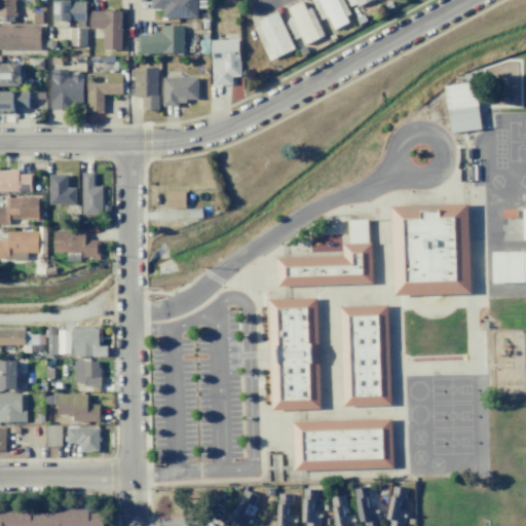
[(0,0),(13,0),(13,21),(0,21),(1,15),(0,15),(0,0)]
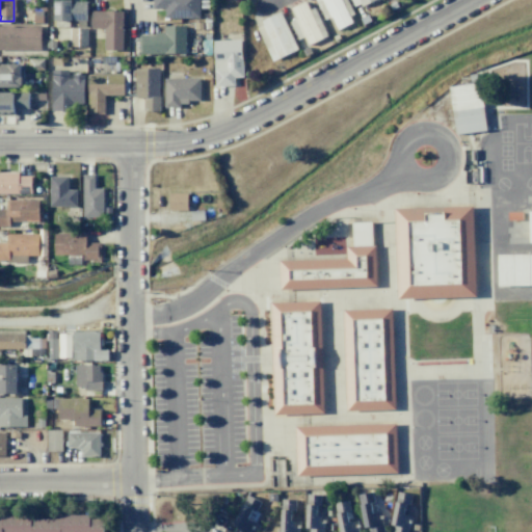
[(53,0),(86,0),(86,27),(77,28),(77,21),(68,21),(68,27),(53,27),(53,0)]
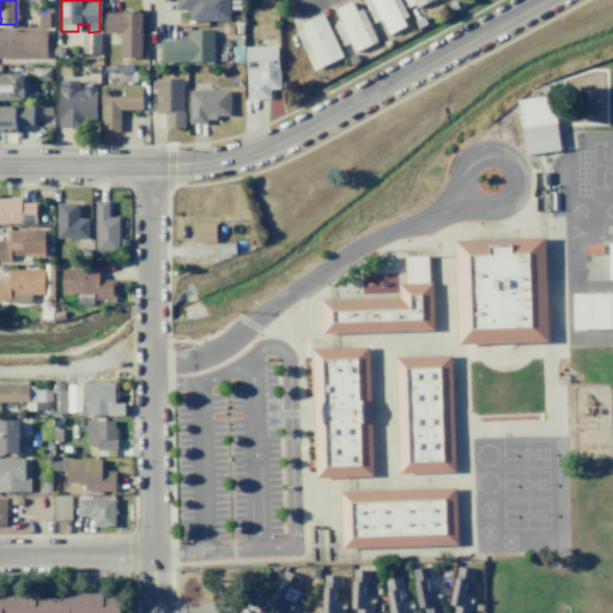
[(175,0),(229,0),(229,20),(189,20),(189,10),(175,10),(175,0)]
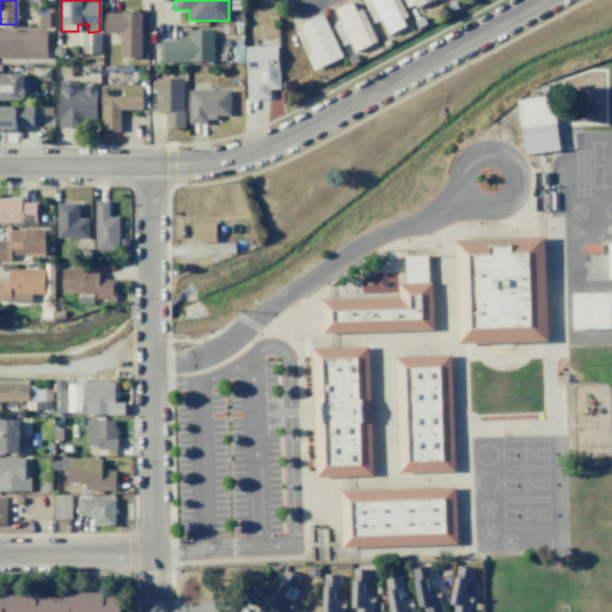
[(362,0),(372,23),(381,19),(387,34),(408,25),(397,0),(362,0)]
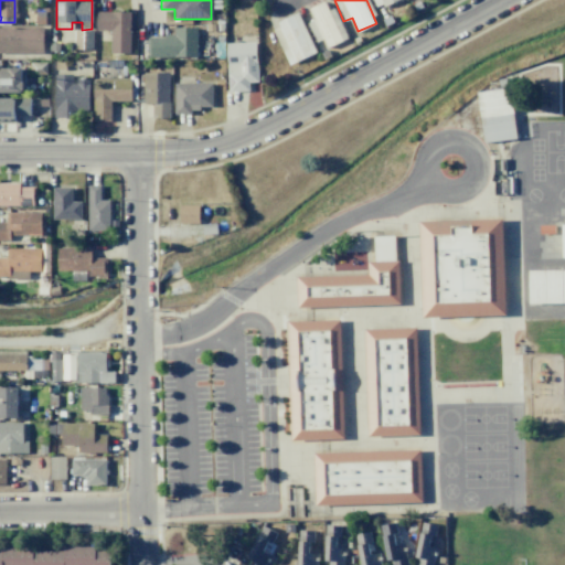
[(371,0),(375,9),(397,0),(371,0)]
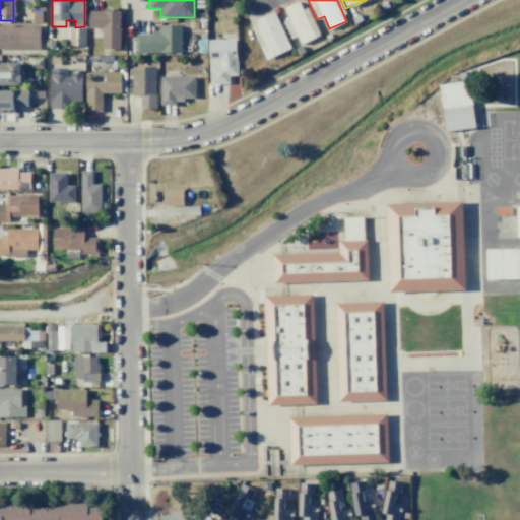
[(282,21),(290,39),(297,36),(301,44),(319,36),(307,7),(302,9),(298,1),(283,7),(288,18),(282,21)]
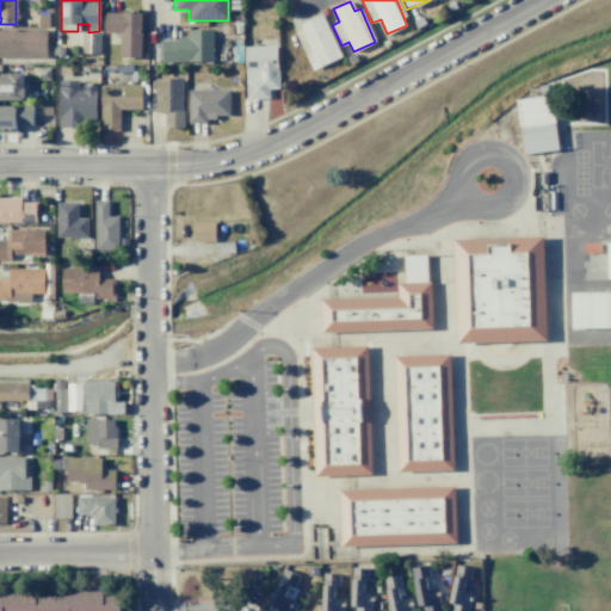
[(37,12),(48,12),(48,26),(37,26),(37,12)]
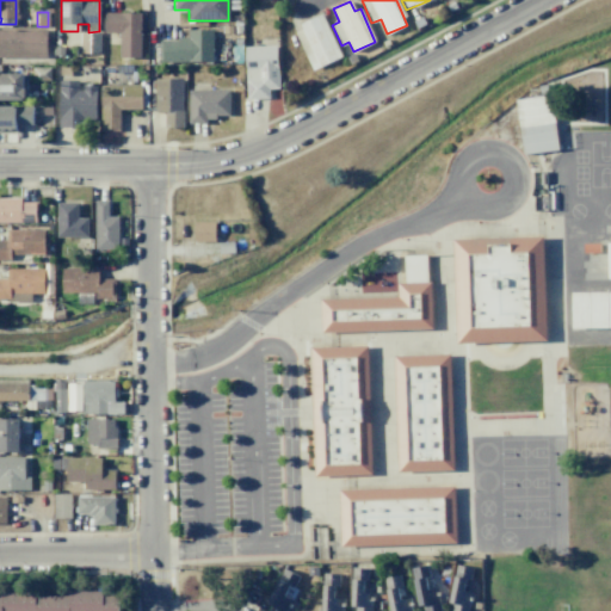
[(104,12),(141,12),(140,57),(119,57),(119,32),(104,32),(104,12)]
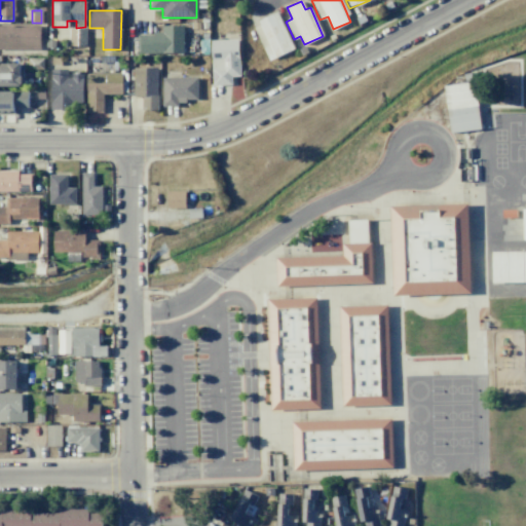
[(293,50),(277,13),(252,24),(268,61),(293,50)]
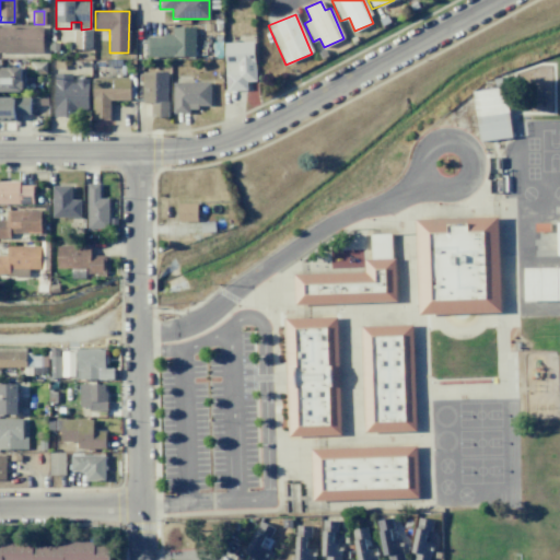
[(0,26),(42,27),(42,53),(0,53),(0,26)]
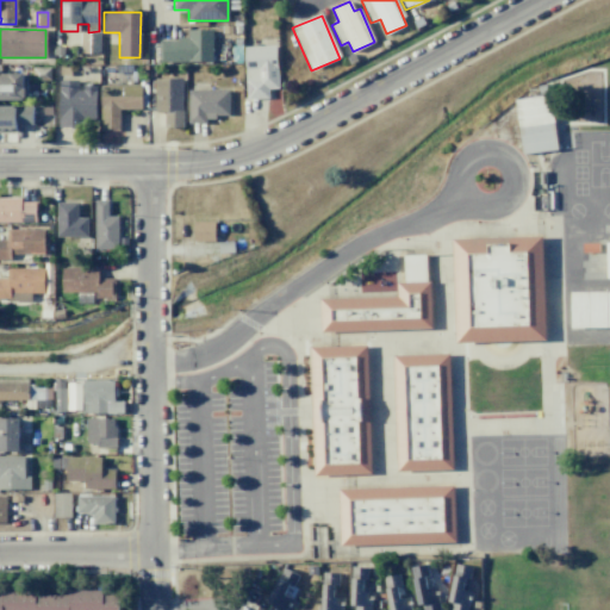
[(187,29),(212,29),(212,61),(159,62),(159,41),(176,41),(176,37),(187,37),(187,29)]
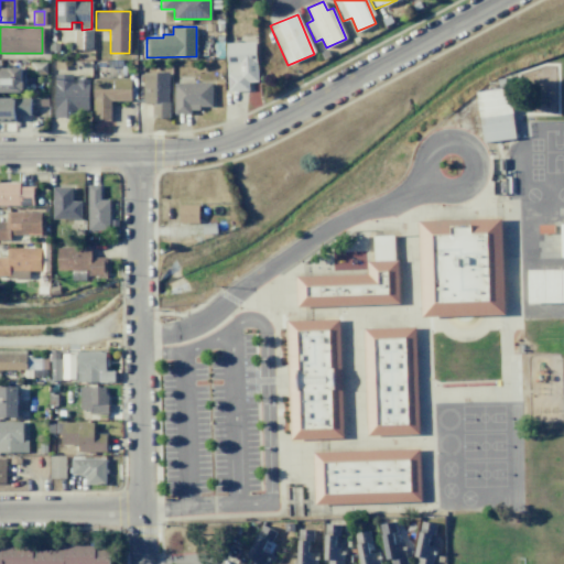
[(82,30),(63,30),(63,44),(74,44),(74,50),(91,50),(91,29),(82,30)]
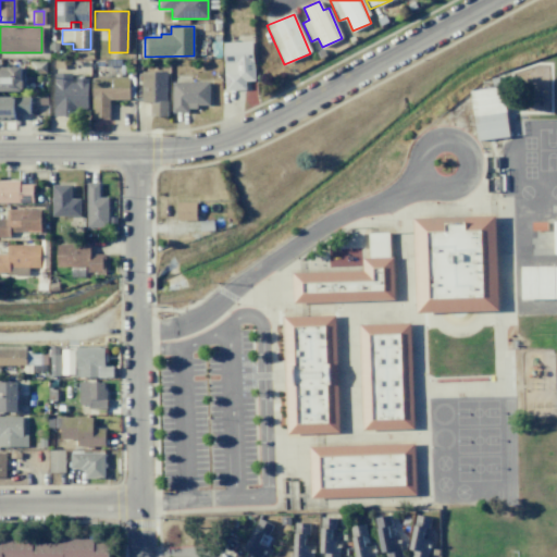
[(222,41),(251,39),(255,81),(244,82),(245,89),(225,90),(222,41)]
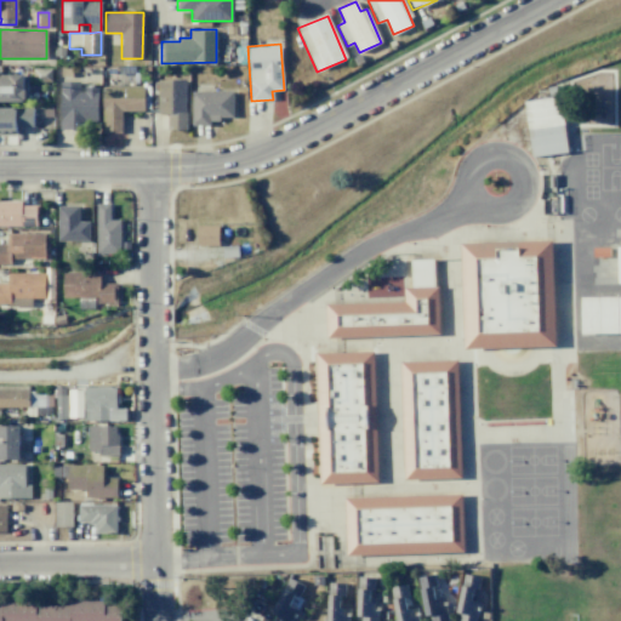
[(9,74),(26,75),(26,102),(0,102),(0,78),(9,78),(9,74)]
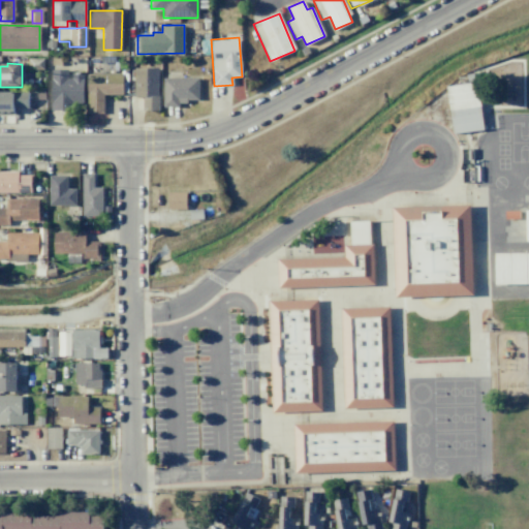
[(134,68),(159,68),(159,111),(143,111),(143,97),(134,97),(134,68)]
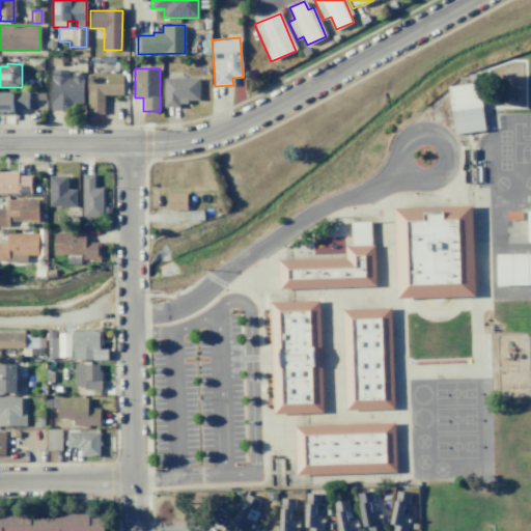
[(51,110),(74,110),(74,105),(84,104),(83,74),(66,74),(66,70),(51,70),(51,110)]
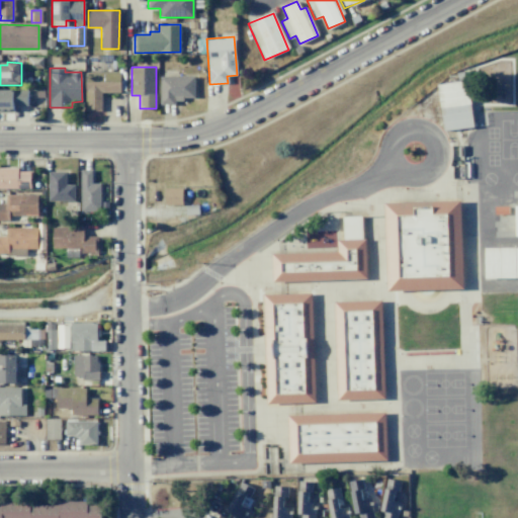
[(85,72),(119,73),(119,93),(101,93),(101,109),(85,109),(85,72)]
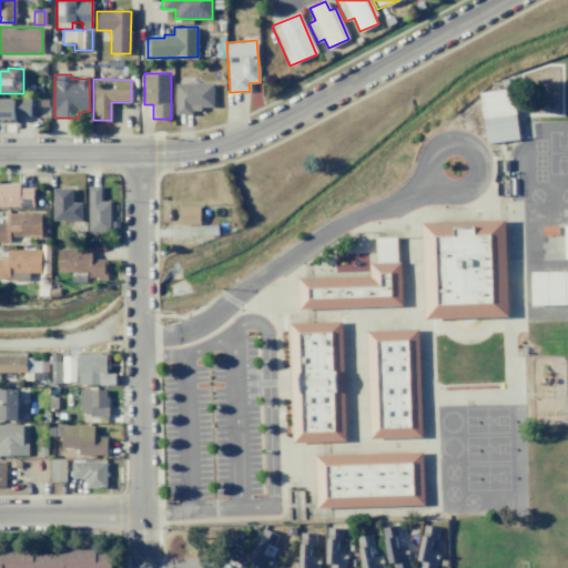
[(175,83),(212,84),(212,107),(191,107),(191,114),(175,114),(175,83)]
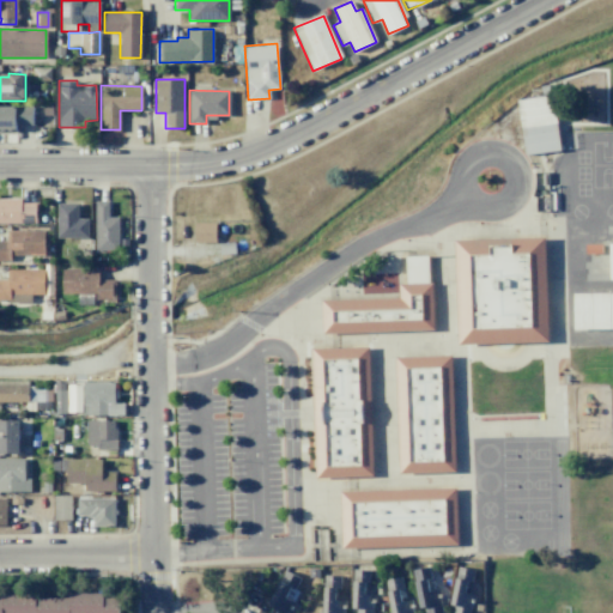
[(516,101),(523,155),(559,150),(552,96),(516,101)]
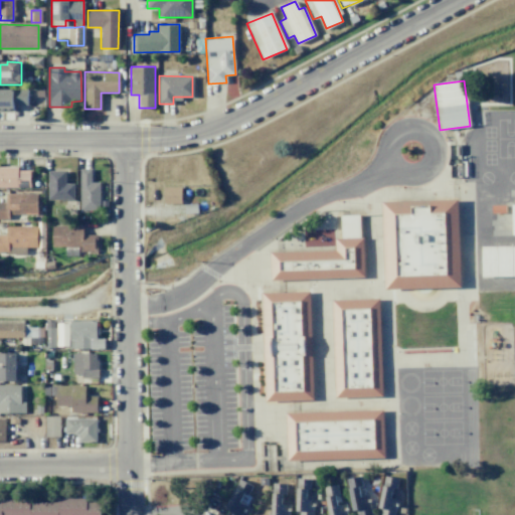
[(0,89),(26,89),(26,106),(12,105),(12,109),(0,109),(0,89)]
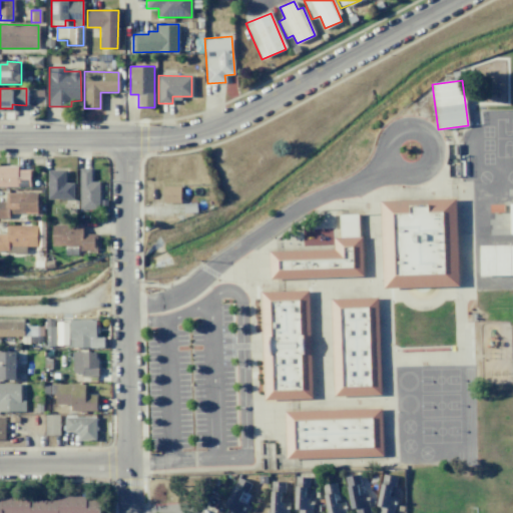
[(0,166),(17,166),(17,169),(29,169),(29,186),(0,186),(0,166)]
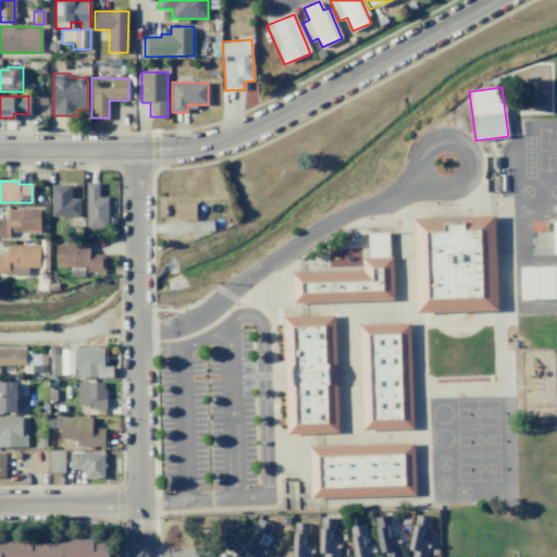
[(86,183),(86,226),(108,226),(108,197),(98,197),(98,183),(86,183)]
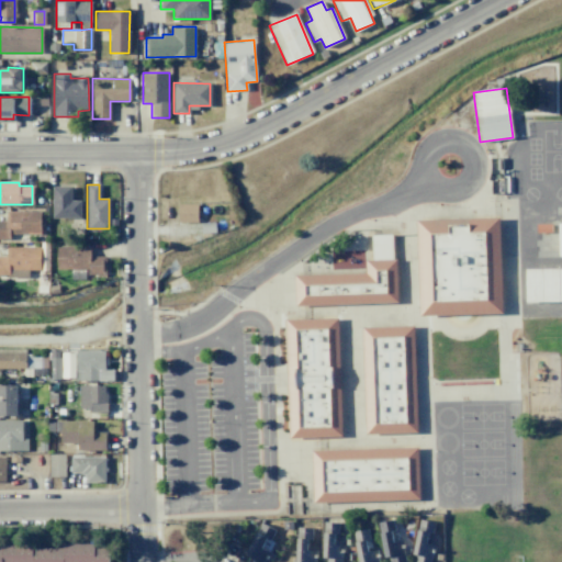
[(52,186),(52,217),(80,217),(80,200),(70,200),(70,186),(52,186)]
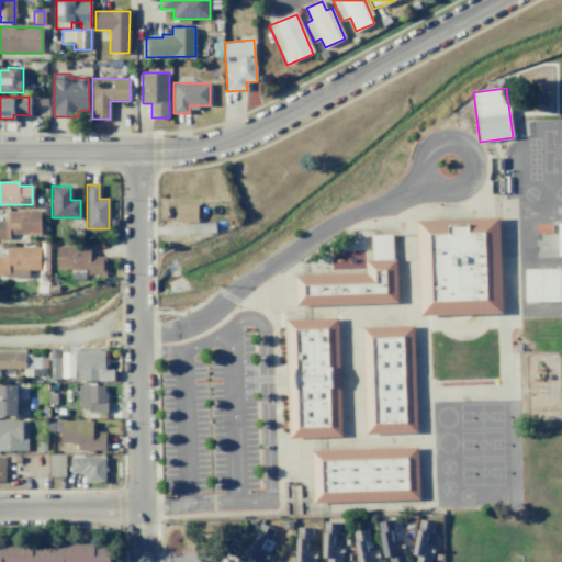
[(178,203),(198,204),(197,222),(178,222),(178,203)]
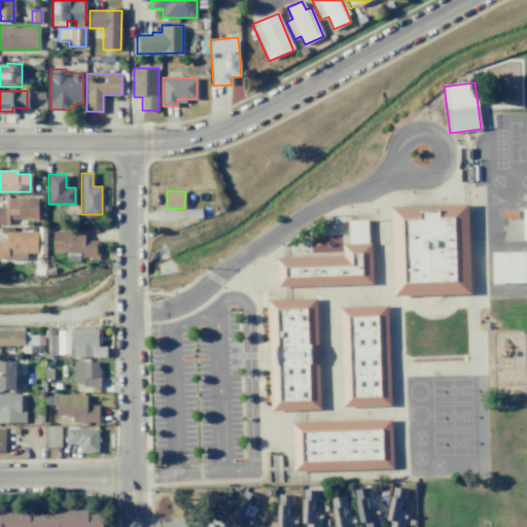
[(37,198),(37,219),(8,219),(8,224),(0,224),(0,208),(6,208),(6,198),(37,198)]
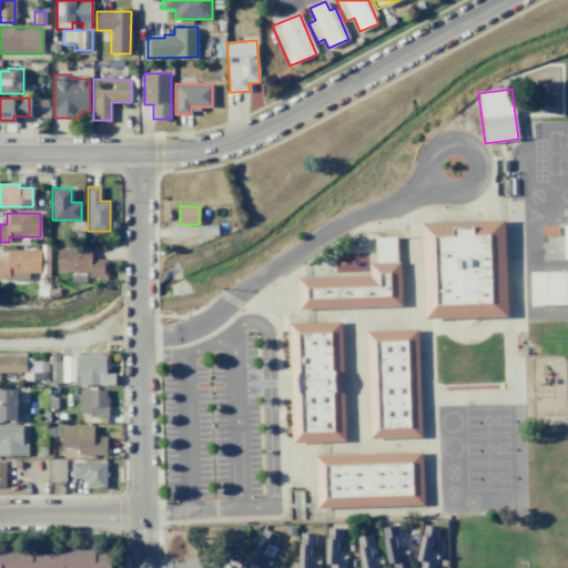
[(421,223),(425,320),(508,317),(505,221),(421,223)]
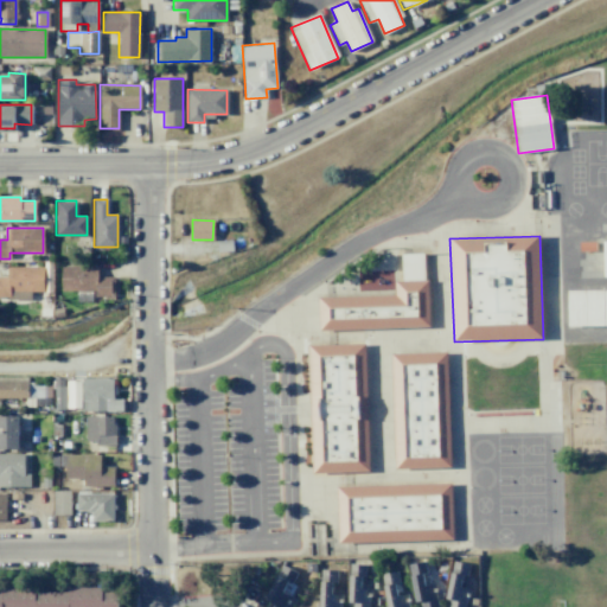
[(216,241),(217,251),(234,250),(232,240),(216,241)]
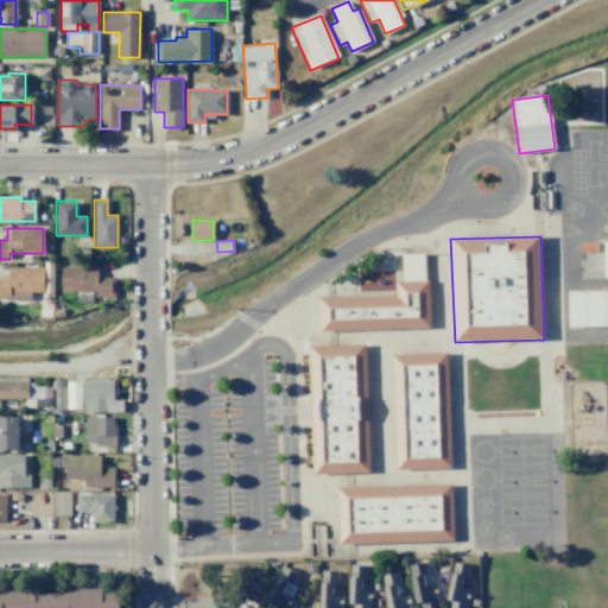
[(605,242),(584,242),(586,278),(605,277),(605,242)]
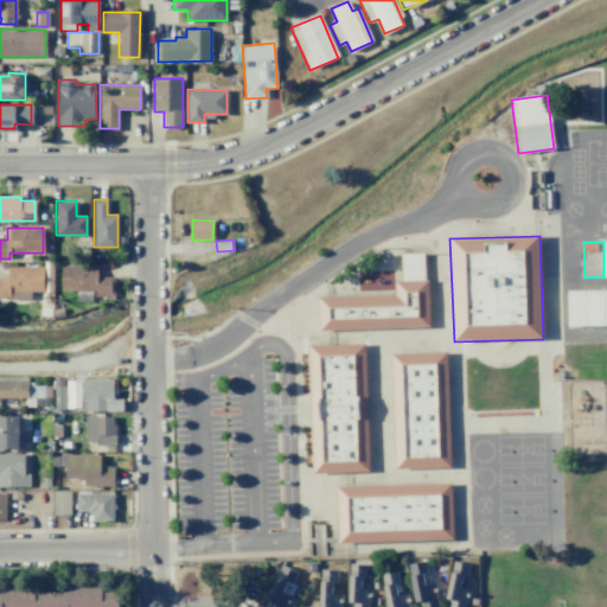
[(97,266),(97,276),(114,276),(114,296),(94,298),(94,291),(62,291),(62,267),(97,266)]
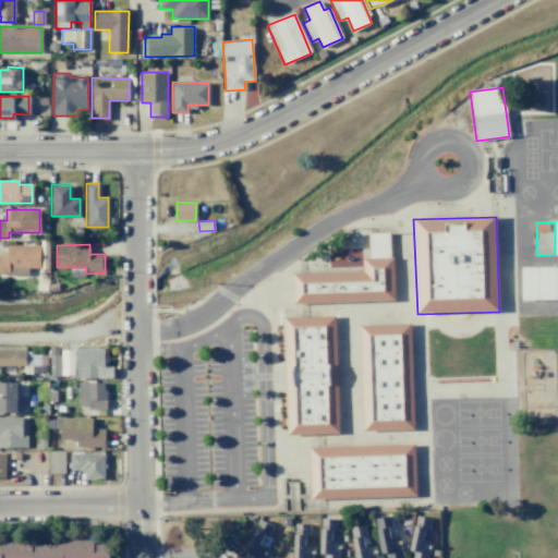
[(7,245),(40,245),(40,268),(27,268),(27,276),(7,275),(7,273),(0,273),(0,255),(5,255),(7,245)]
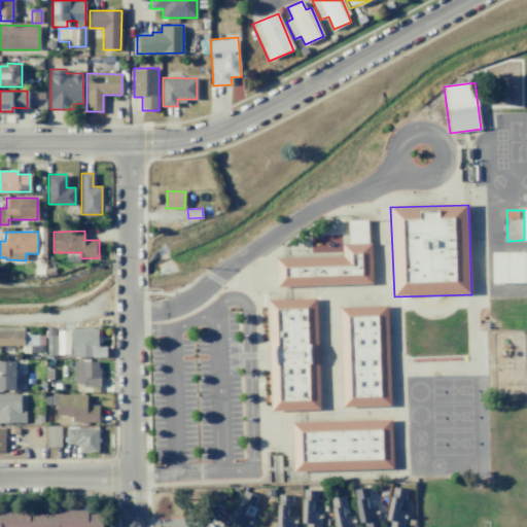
[(276,258),(278,287),(373,284),(372,244),(344,245),(344,256),(276,258)]
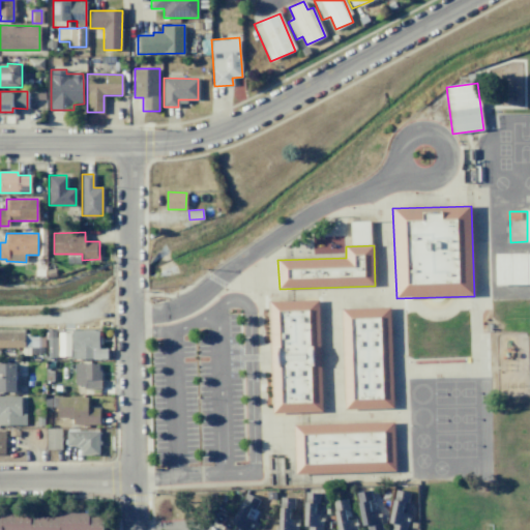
[(528,254),(496,255),(496,286),(529,285),(528,254)]
